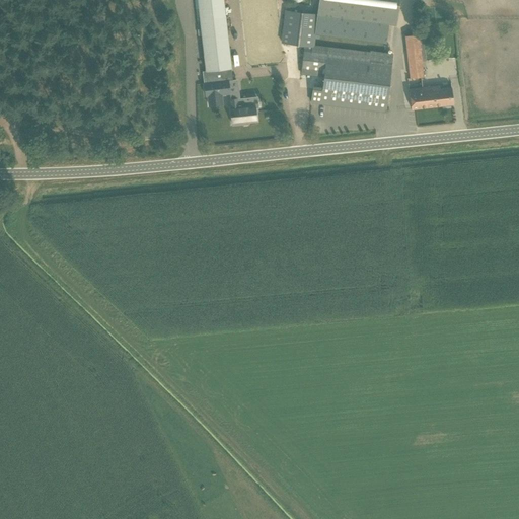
[(223,0),(197,0),(207,83),(204,83),(205,96),(208,96),(209,106),(222,104),(221,94),(229,93),(228,80),(223,81),(222,69),(231,68),(223,0)]
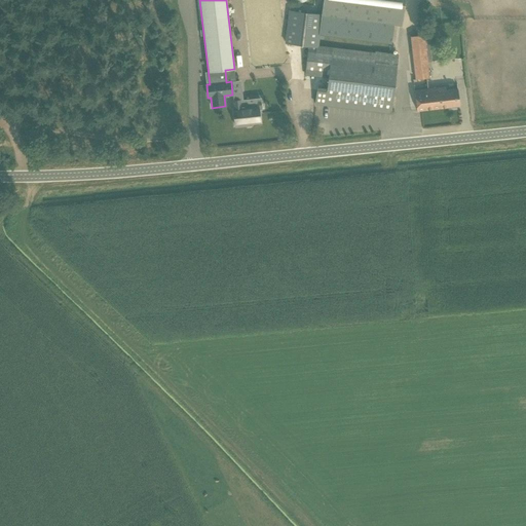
[(324,0),(323,13),(401,24),(403,0),(324,0)]
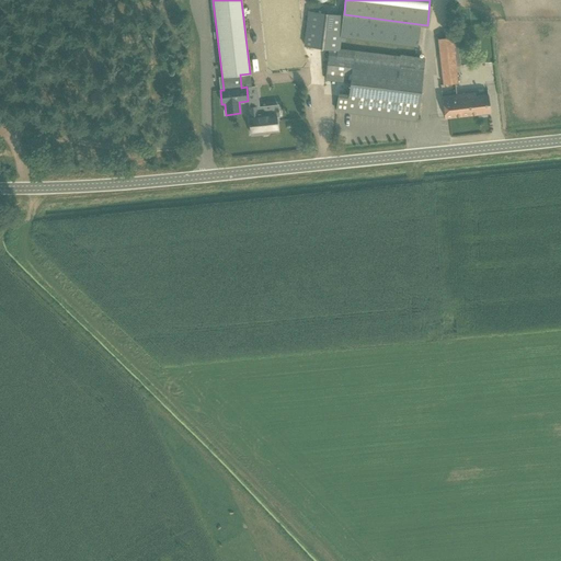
[(399,54),(398,56),(340,50),(343,15),(309,12),(305,46),(329,48),(325,79),(348,80),(346,96),(338,95),(336,111),(416,121),(423,56),(399,54)]
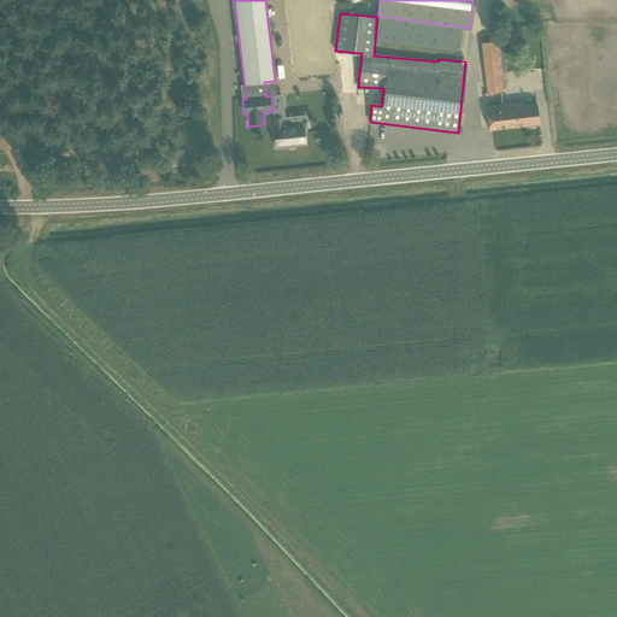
[(498,51),(483,53),(487,93),(503,92),(498,51)]
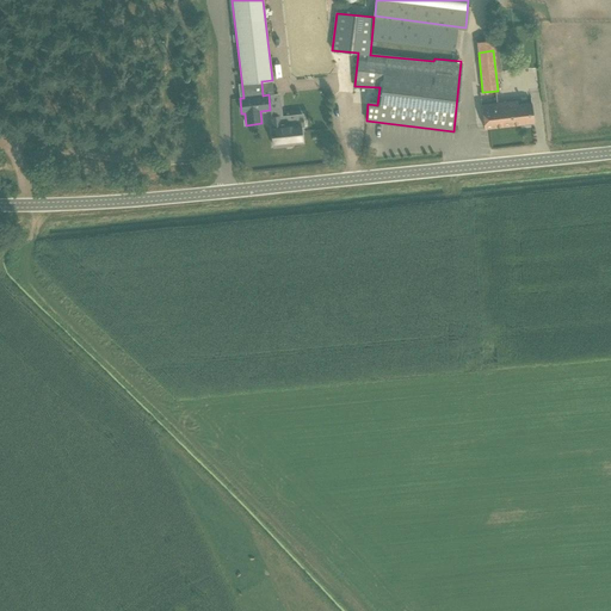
[(482,117),(485,128),(534,123),(532,111),(531,104),(518,105),(518,100),(482,105),(482,117)]
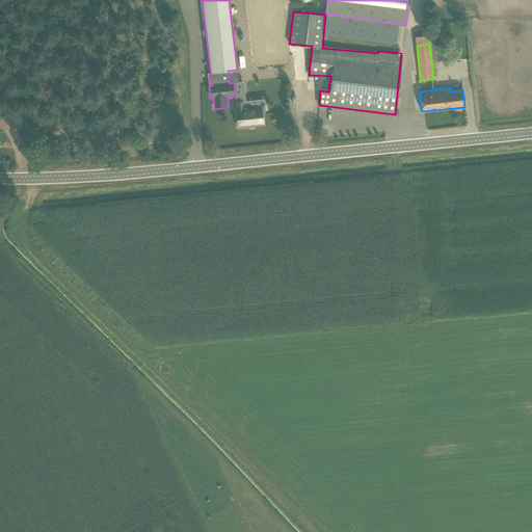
[(235,102),(238,127),(262,124),(261,109),(245,110),(244,101),(235,102)]
